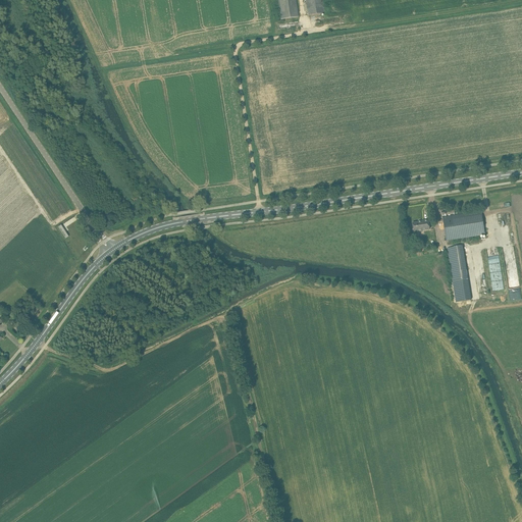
[(298,16),(296,0),(277,0),(281,19),(298,16)]
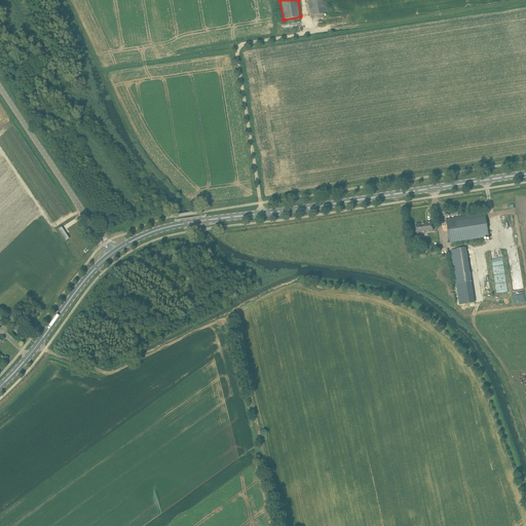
[(327,13),(326,8),(325,0),(308,0),(310,15),(327,13)]
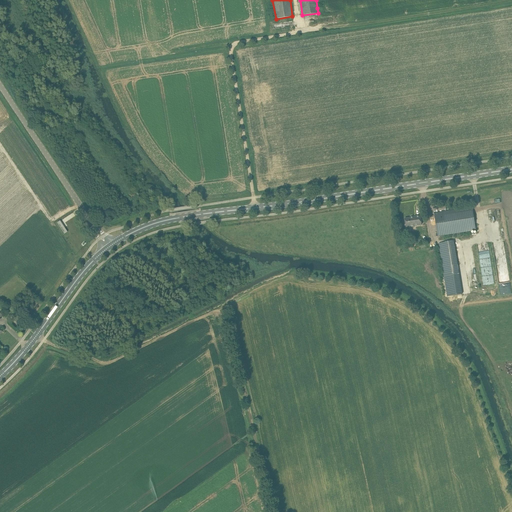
[(475,225),(473,212),(472,207),(434,213),(438,236),(476,231),(475,225)]
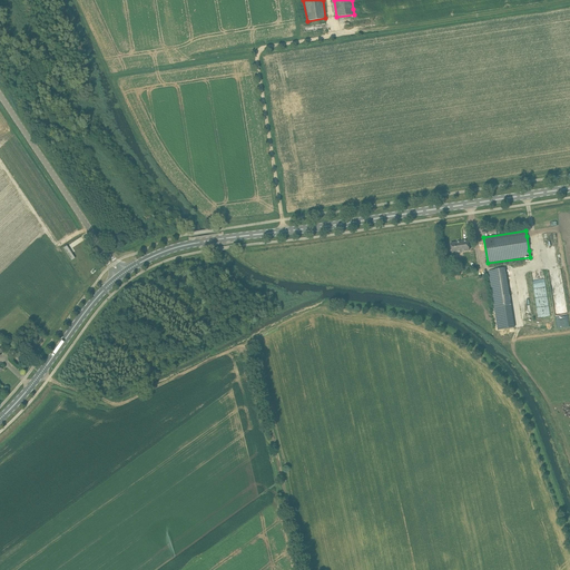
[(470,251),(469,245),(468,241),(457,242),(458,243),(451,244),(452,254),(461,253),(461,252),(470,251)]
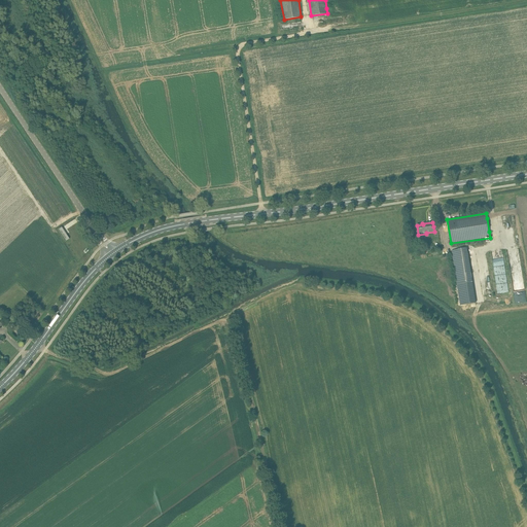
[(63,230),(60,232),(66,244),(69,242),(63,230)]
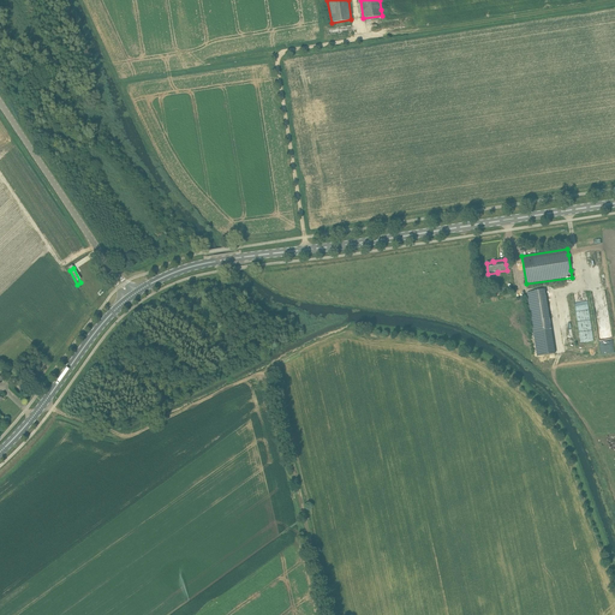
[(532,332),(551,329),(545,290),(526,293),(532,332)]
